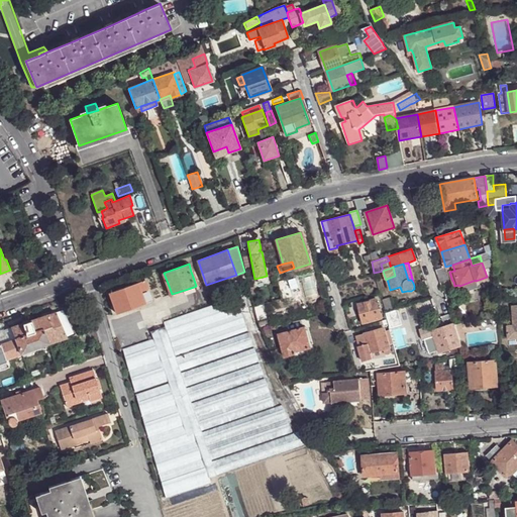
[(435,270),(437,275),(446,272),(445,267),(435,270)]
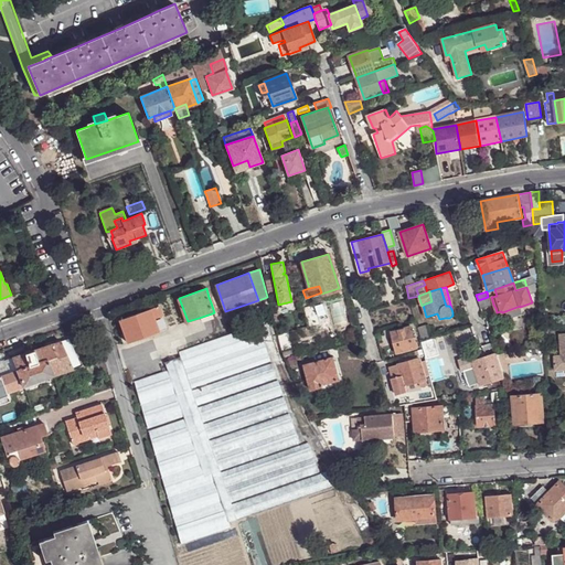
[(478,300),(480,309),(491,306),(490,301),(488,297),(478,300)]
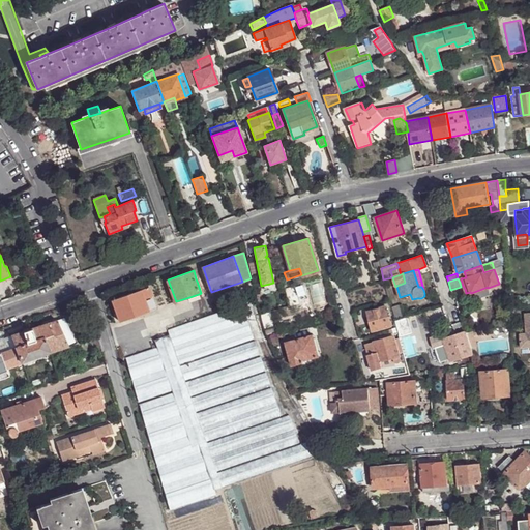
[(142,289),(150,311),(157,307),(150,286),(142,289)]
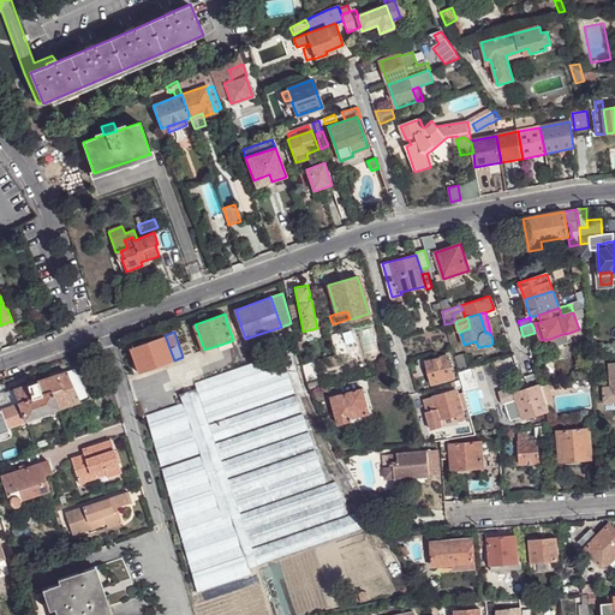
[(165,335),(131,346),(141,372),(174,360),(165,335)]
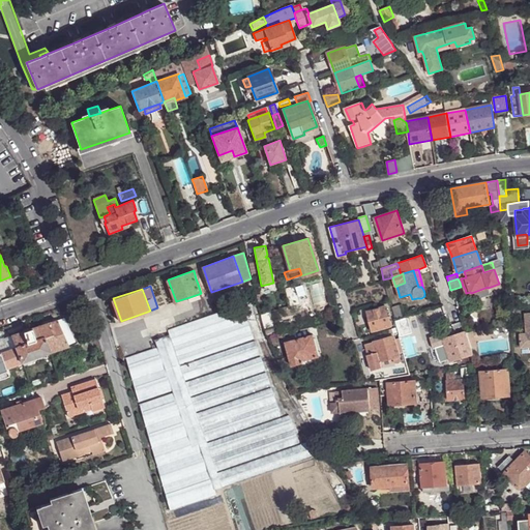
[(401,303),(392,306),(395,318),(405,316),(401,303)]
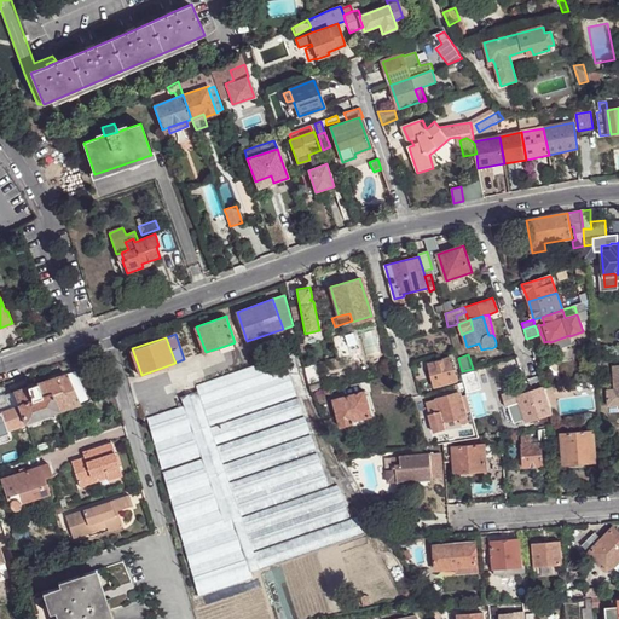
[(457,382),(456,377),(451,359),(429,364),(435,387),(457,382)]
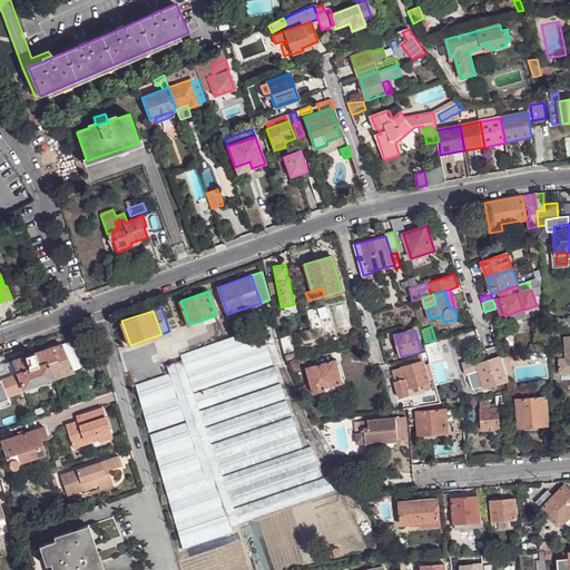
[(569,336),(563,337),(566,360),(559,361),(560,375),(569,373),(569,336)]
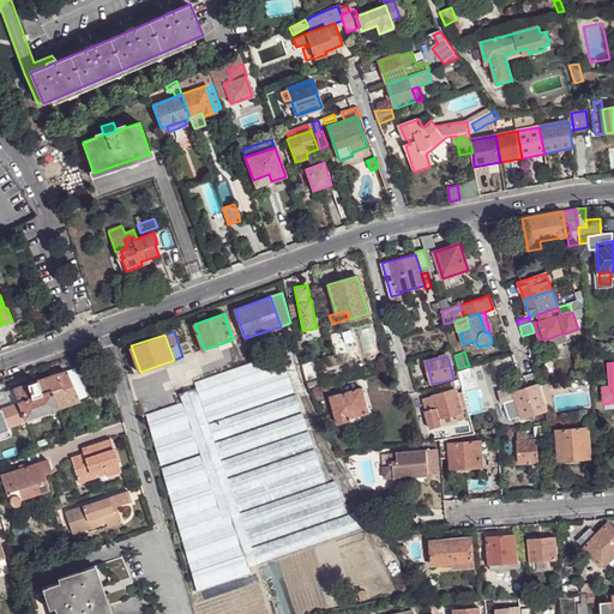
[(269,367),(257,372),(253,363),(196,383),(197,389),(200,399),(271,375),(269,367)]
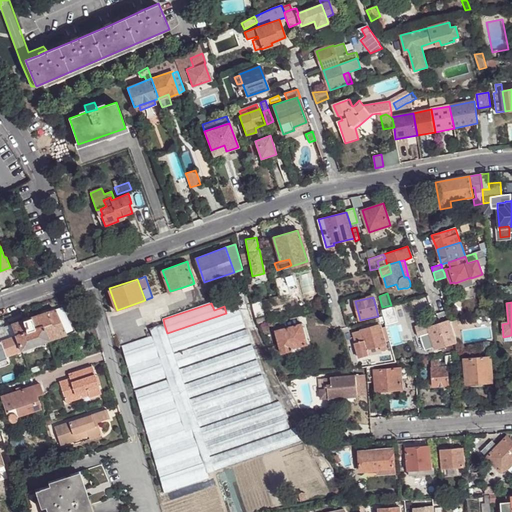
[(67,305),(56,309),(58,313),(65,311),(68,310),(67,305)]
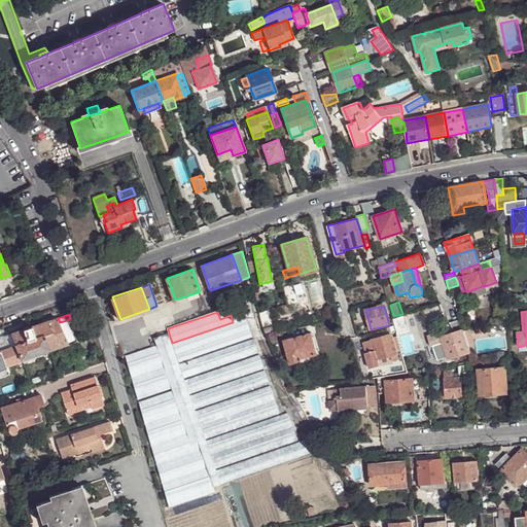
[(58,318),(33,325),(30,326),(30,324),(28,324),(25,325),(24,326),(24,329),(11,334),(16,345),(23,360),(50,350),(69,344),(68,342),(60,322),(58,318)]
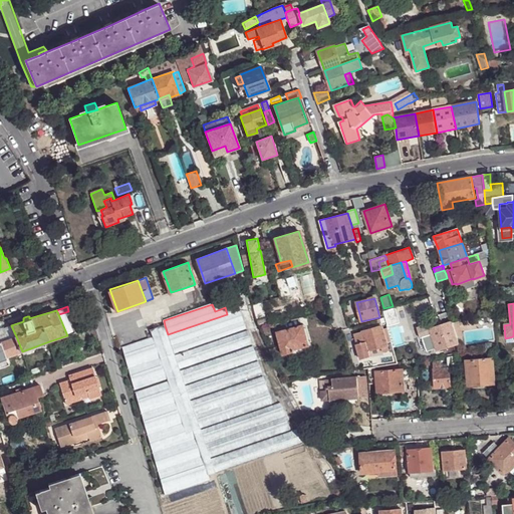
[(240,311),(169,336),(172,344),(243,320),(240,311)]
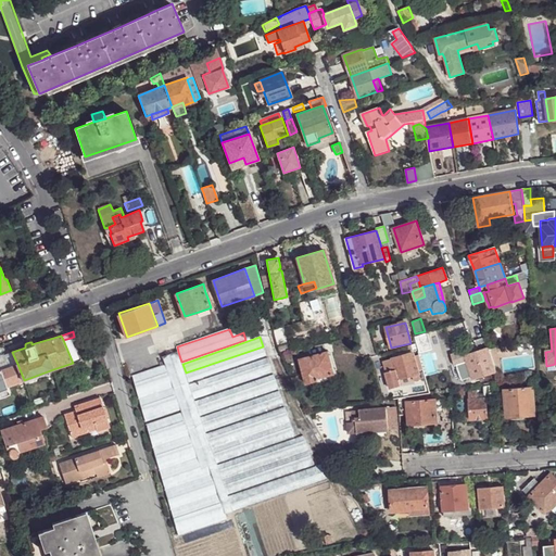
[(79,357),(71,338),(63,340),(72,361),(79,357)]
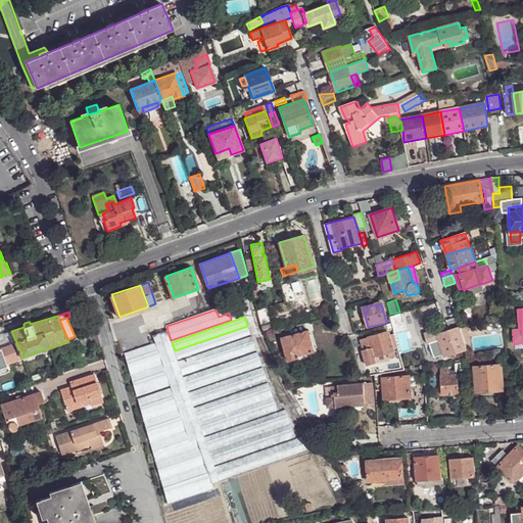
[(251,337),(247,326),(175,350),(179,363),(251,337)]
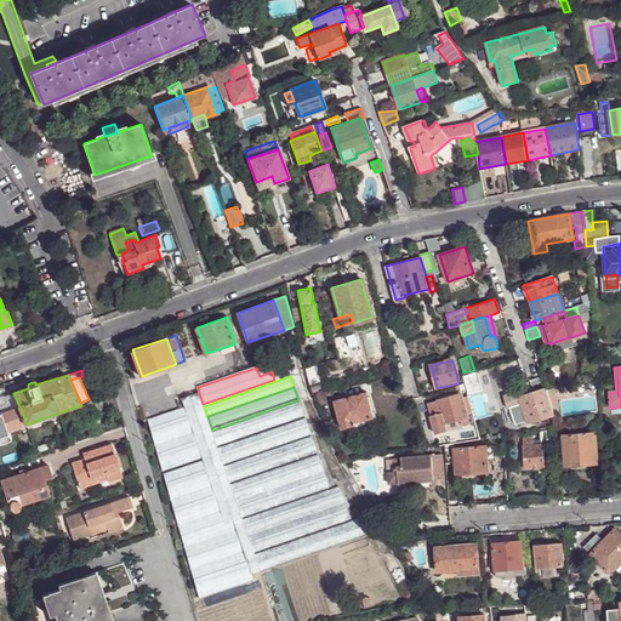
[(546,392),(545,389),(519,398),(522,405),(528,425),(554,416),(552,408),(546,392)]
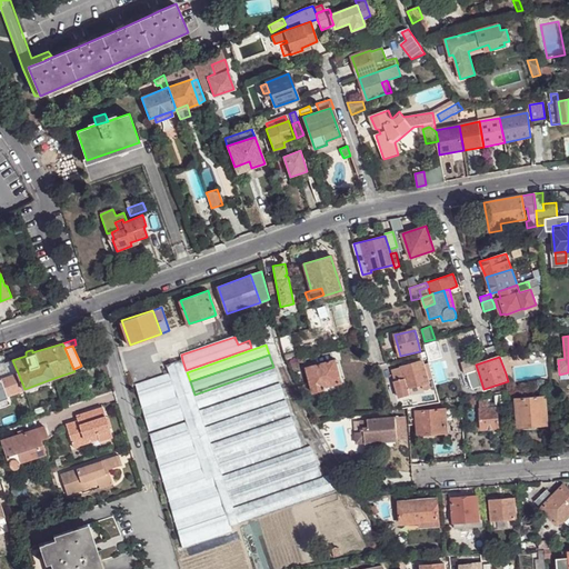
[(508,357),(500,359),(506,373),(512,371),(508,357)]
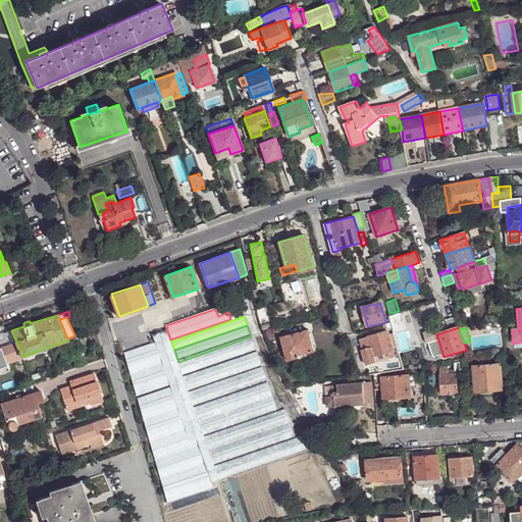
[(436,334),(435,329),(423,333),(427,344),(429,344),(438,341),(436,334)]
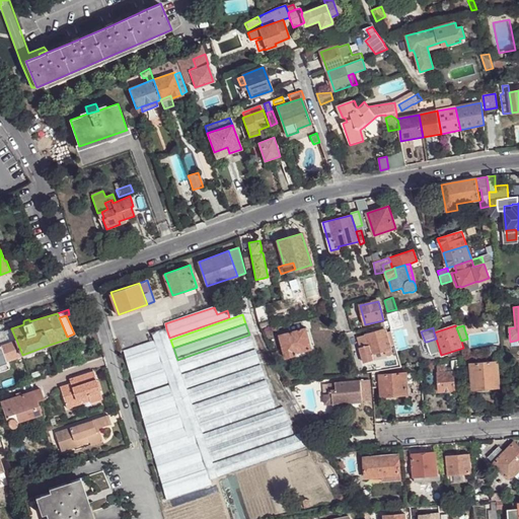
[(170,340),(169,338),(166,328),(152,334),(155,341),(162,362),(169,384),(170,386),(177,408),(184,428),(189,438),(203,434),(194,405),(193,404),(188,390),(188,389),(182,376),(181,373),(177,360),(173,348),(170,340)]
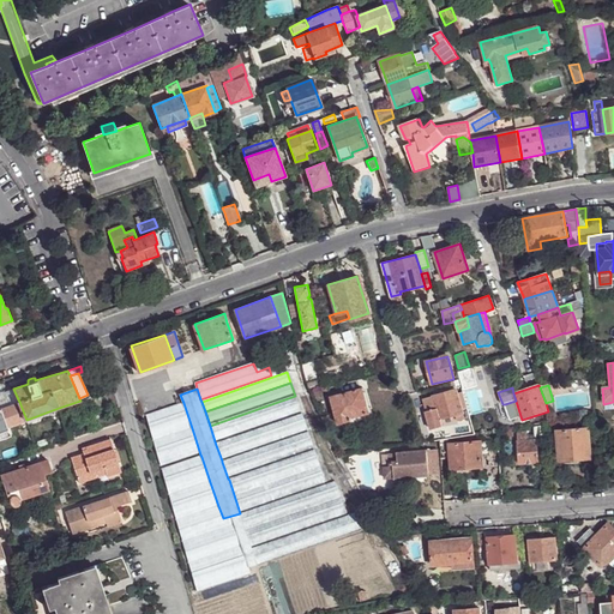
[(336,413),(367,404),(362,389),(331,397),(336,413)]
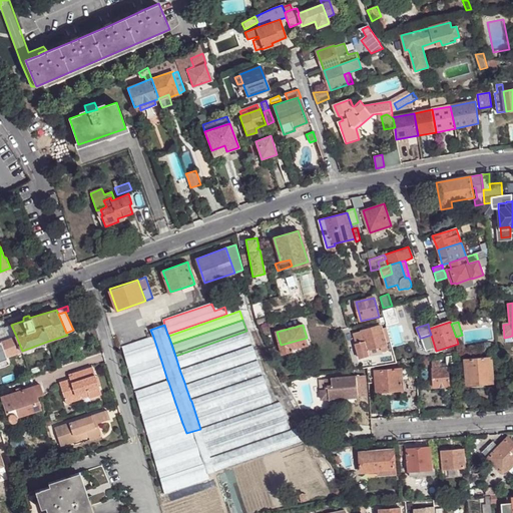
[(362,332),(353,334),(360,359),(369,356),(368,351),(381,347),(383,352),(388,351),(381,326),(362,331),(362,332)]
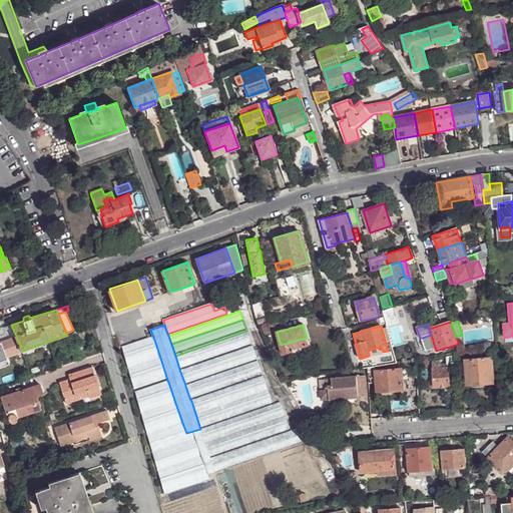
[(251,344),(246,331),(175,356),(179,369),(251,344)]
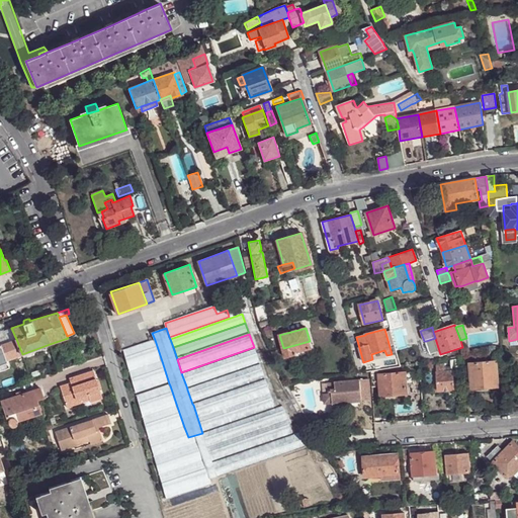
[(7,358),(22,354),(16,339),(2,345),(7,358)]
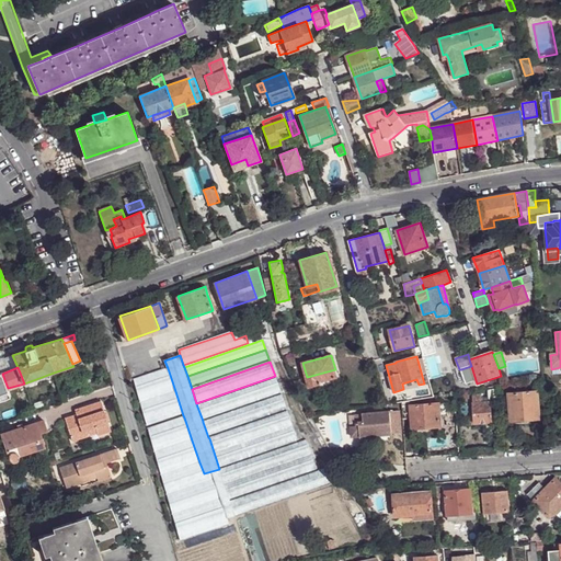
[(175,391),(168,368),(134,380),(140,403),(175,391)]
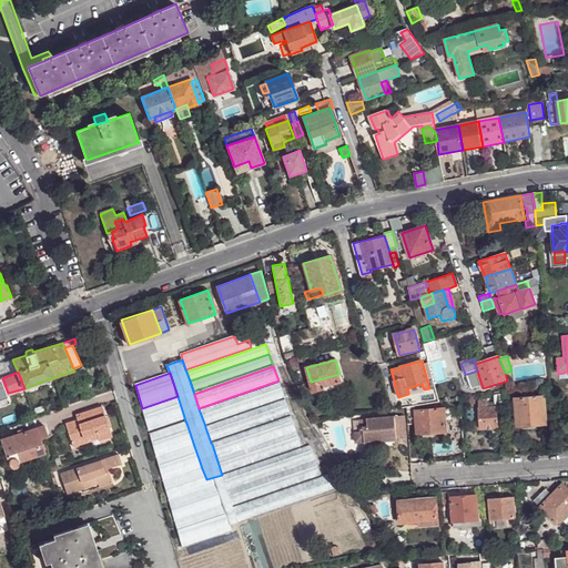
[(342,382),(340,374),(311,382),(313,392),(325,388),(325,391),(326,389),(326,388),(325,386),(342,382)]
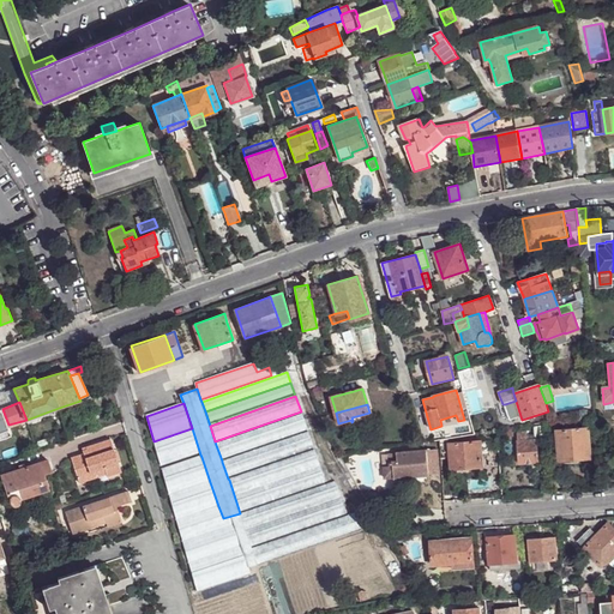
[(302,415),(216,445),(222,461),(308,431),(302,415)]
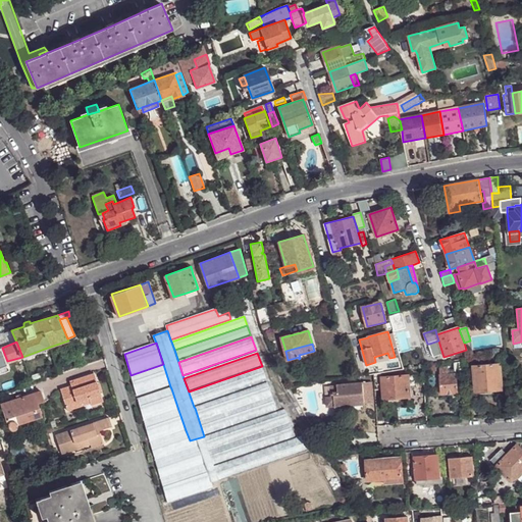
[(272,354),(276,362),(281,361),(279,353),(272,354)]
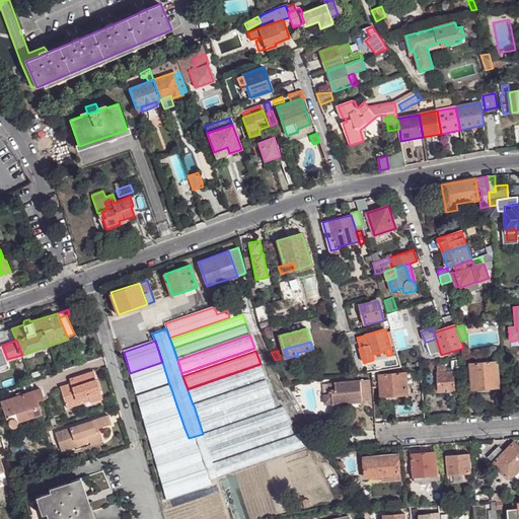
[(460,367),(459,360),(449,361),(450,368),(460,367)]
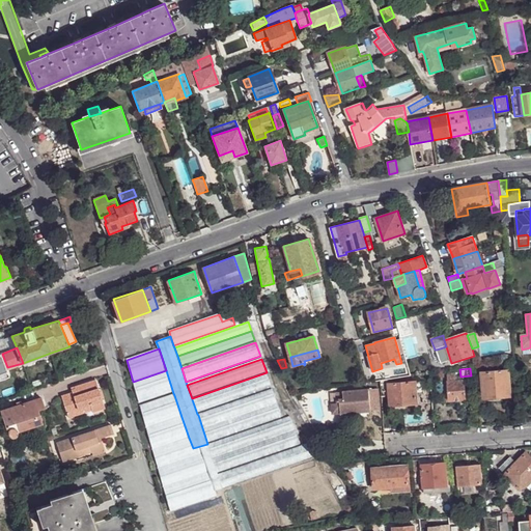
[(173,393),(166,370),(133,382),(140,403),(173,393)]
